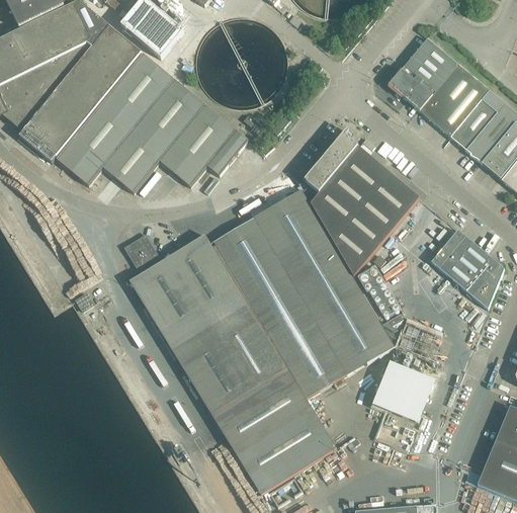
[(22,131),(19,135),(52,161),(141,51),(79,0),(76,0),(65,6),(0,38),(0,113),(1,113),(22,131)]
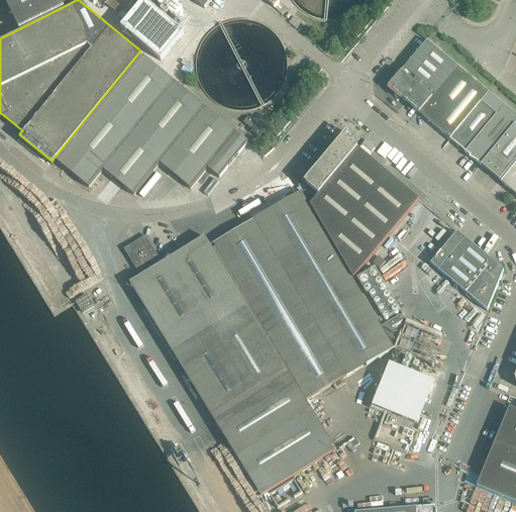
[(6,0),(19,26),(64,4),(62,0),(6,0)]
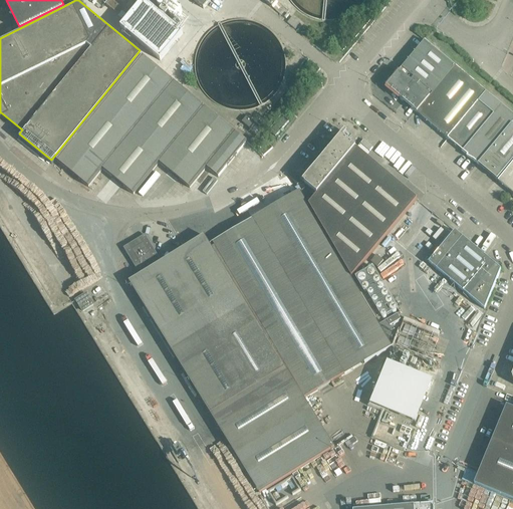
[(105,0),(114,8),(118,2),(115,0),(105,0)]
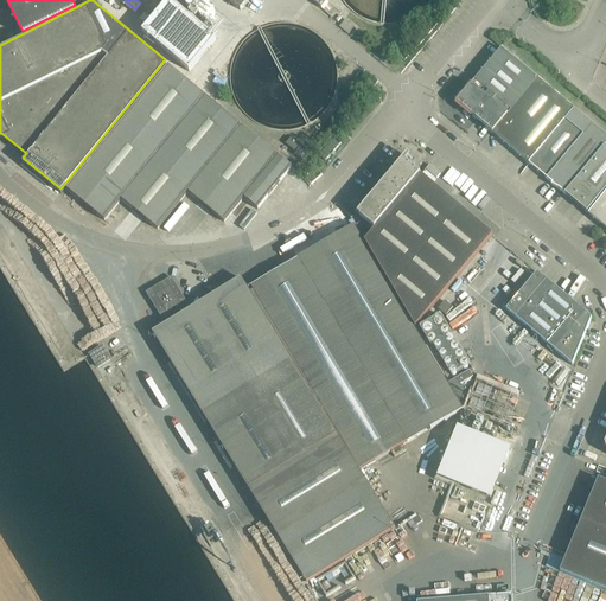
[(150,0),(139,13),(144,17),(178,44),(196,23),(168,0),(150,0)]
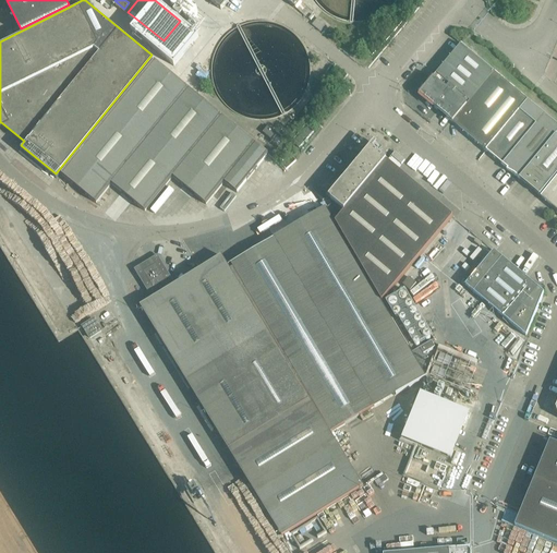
[(313,8),(303,0),(291,0),(307,14),(313,8)]
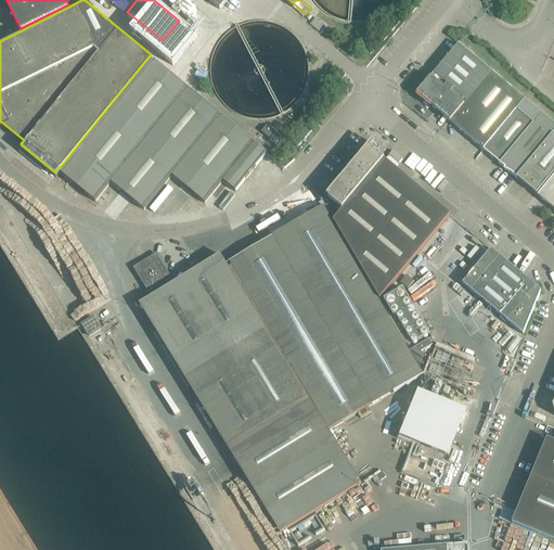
[(316,0),(317,1),(319,3),(321,4),(322,7),(324,8),(329,10),(331,12),(334,13),(336,14),(337,14),(340,15),(345,16),(347,16),(349,16),(353,16),(357,16),(359,16),(362,16),(366,15),(370,14),(371,13),(375,11),(377,10),(379,9),(383,7),(386,3),(389,1),(390,0),(316,0)]
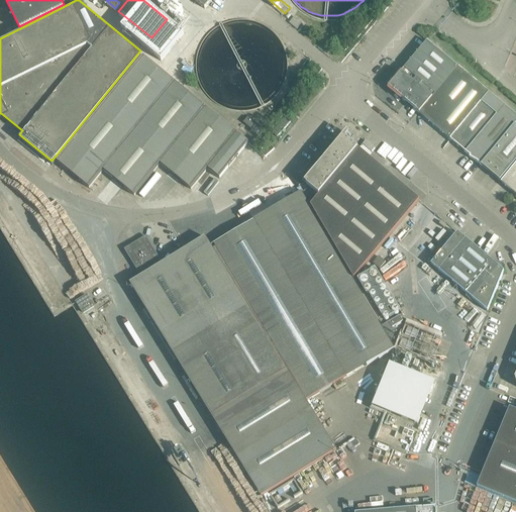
[(252,105),(255,104),(259,103),(261,102),(263,101),(266,99),(269,97),(271,96),(273,94),(275,92),(276,90),(278,88),(280,85),(282,82),(283,80),(284,77),(285,75),(285,73),(286,71),(286,69),(286,67),(287,65),(287,62),(287,59),(287,56),(286,54),(286,53),(286,49),(285,47),(284,44),(283,41),(282,39),(280,36),(279,35),(278,34),(277,32),(275,29),(273,28),(270,25),(268,23),(266,22),(264,21),(263,20),(261,19),(258,18),(256,17),(253,16),(249,16),(247,15),(244,15),(241,15),(238,15),(235,15),(233,15),(231,16),(228,17),(225,18),(222,19),(220,20),(218,21),(216,22),(214,23),(212,25),(210,27),(208,29),(206,31),(204,33),(202,36),(201,38),(200,39),(200,41),(199,43),(198,46),(197,47),(197,49),(196,50),(196,53),(196,56),(195,59),(195,62),(196,64),(196,66),(196,67),(196,69),(197,73),(198,76),(199,78),(199,79),(200,81),(201,82),(202,85),(204,87),(204,88),(206,90),(208,92),(210,94),(211,96),(213,97),(215,98),(219,101),(222,102),(224,103),(227,104),(230,105),(233,106),(237,106),(239,106),(242,106),(246,106),(249,105),(252,105)]
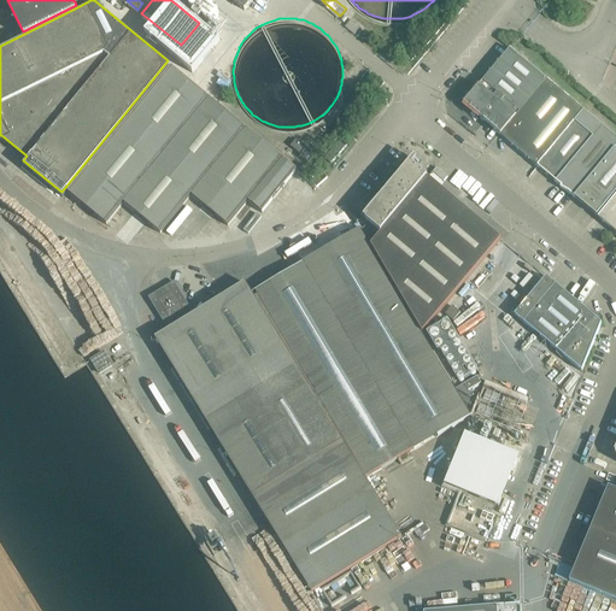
[(405,36),(400,33),(396,39),(400,42),(405,36)]
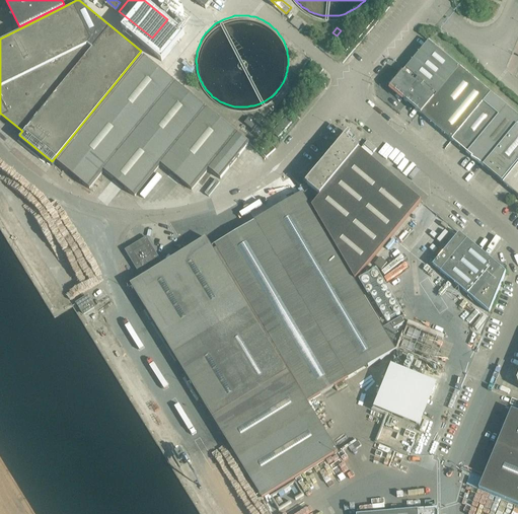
[(420,109),(459,63),(428,37),(401,68),(403,70),(393,82),(420,104),(418,106),(417,106),(420,109)]
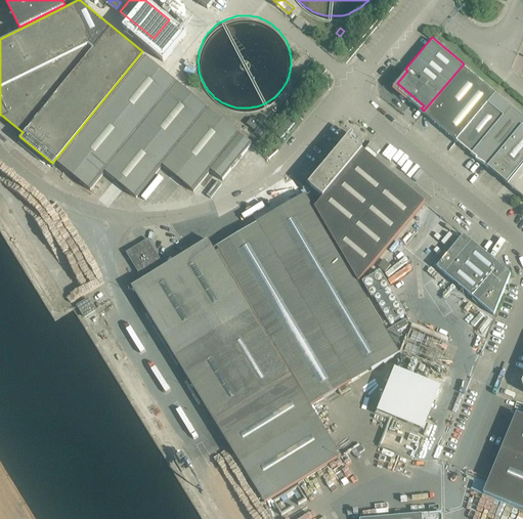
[(238,130),(144,52),(57,160),(89,185),(103,168),(135,193),(161,162),(192,187),(209,166),(221,176),(241,153),(251,140),(238,130)]
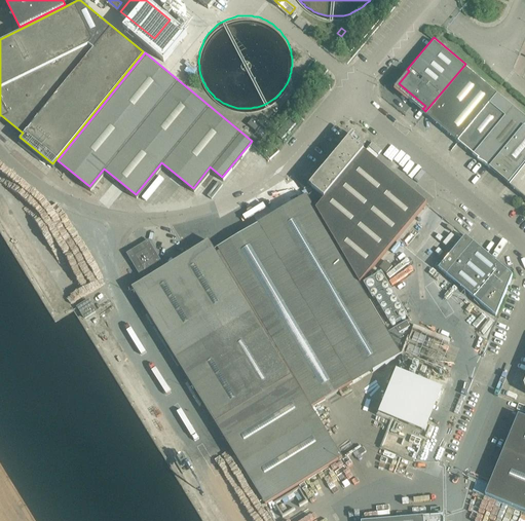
[(465,64),(425,111),(457,138),(489,100),(496,90),(465,64)]
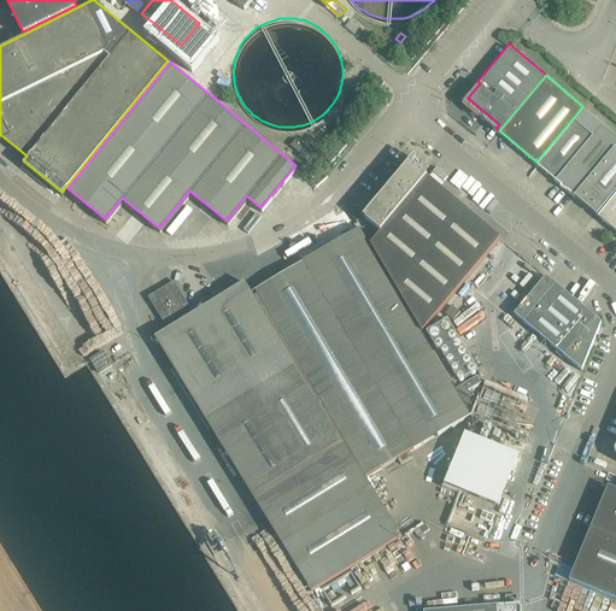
[(574,117),(592,133),(555,176),(573,192),(614,144),(615,140),(615,133),(582,106),(574,117)]
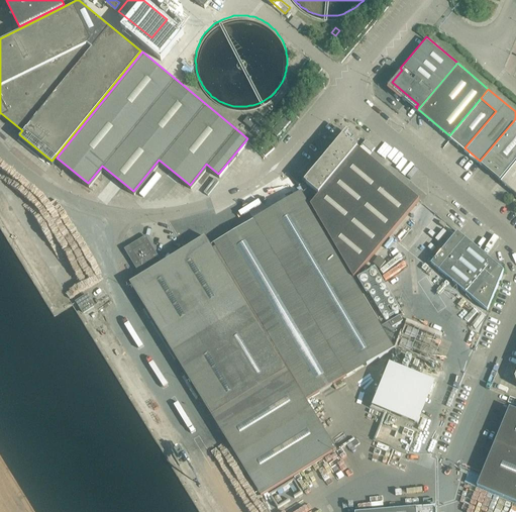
[(449,135),(465,147),(496,111),(481,98),(449,135)]
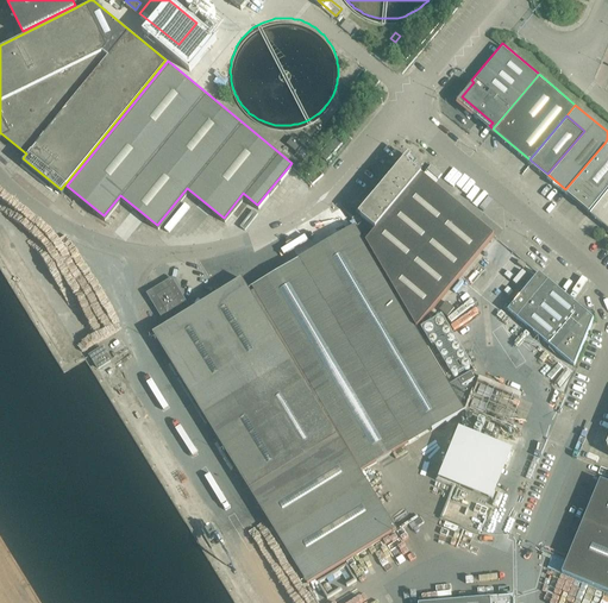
[(295,149),(304,156),(309,148),(290,132),(286,139),(296,148),(295,149)]
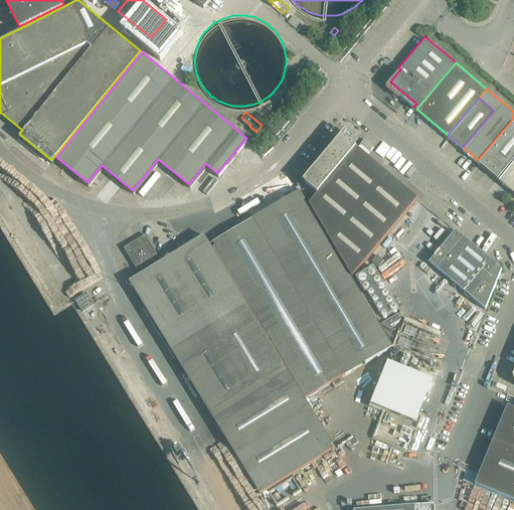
[(275,132),(289,117),(283,112),(270,127),(275,132)]
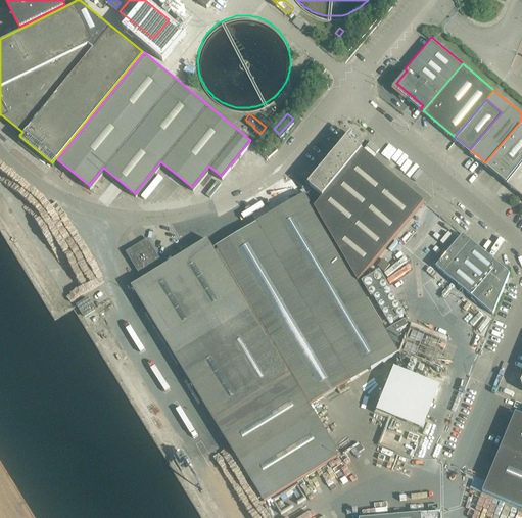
[(505,179),(521,157),(521,124),(520,122),(485,162),(505,179)]
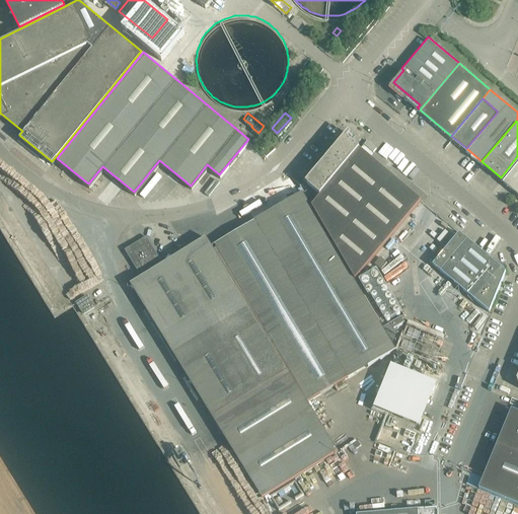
[(313,193),(307,197),(310,202),(358,145),(346,135),(309,178),(310,178),(307,181),(309,185),(312,191),(313,193)]
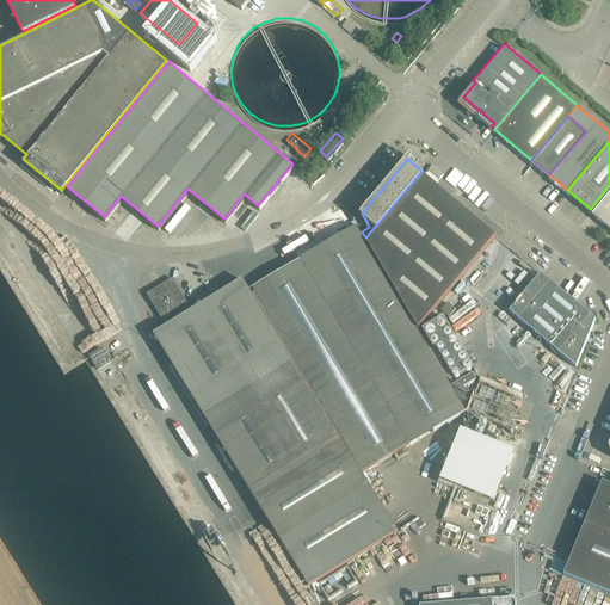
[(318,165),(307,174),(308,176),(312,180),(322,171),(319,166),(318,165)]
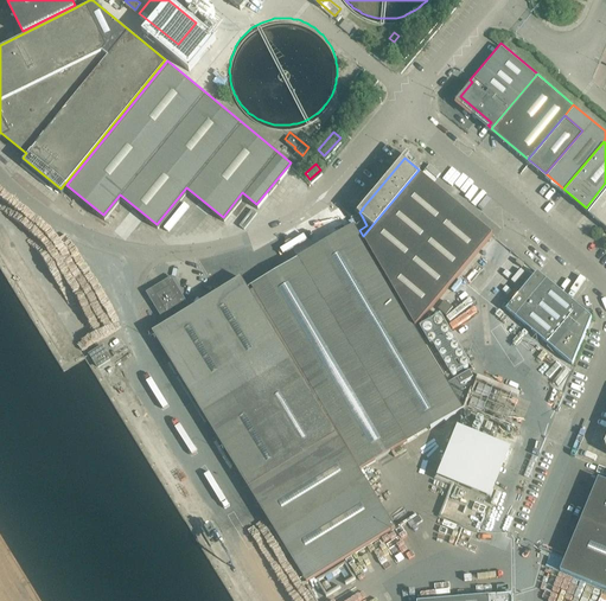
[(419,170),(363,236),(414,323),(491,230),(492,230),(420,171),(419,170)]
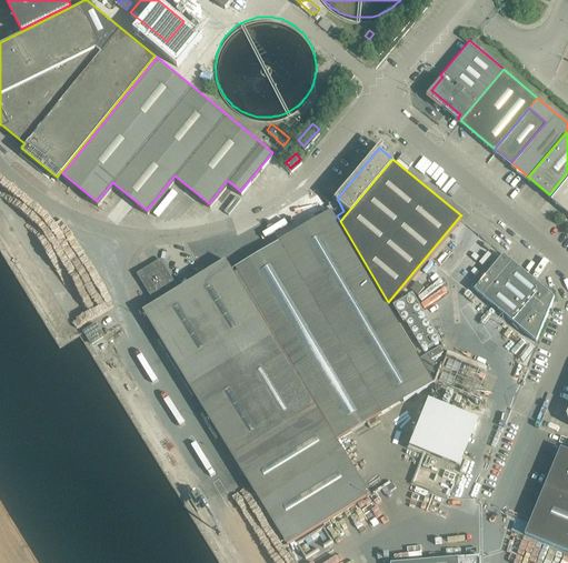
[(567,174),(550,195),(567,210),(567,174)]
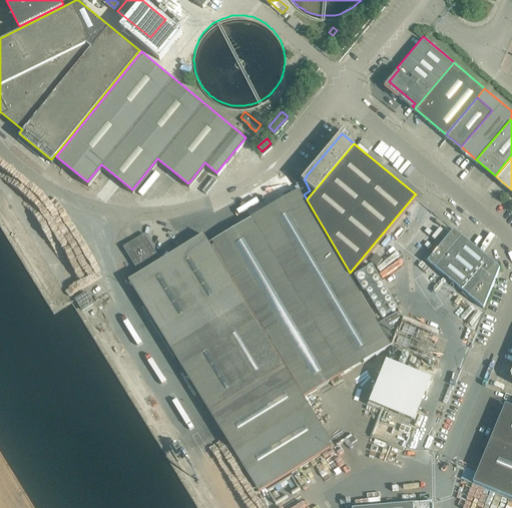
[(300,185),(304,192),(309,188),(306,182),(300,185)]
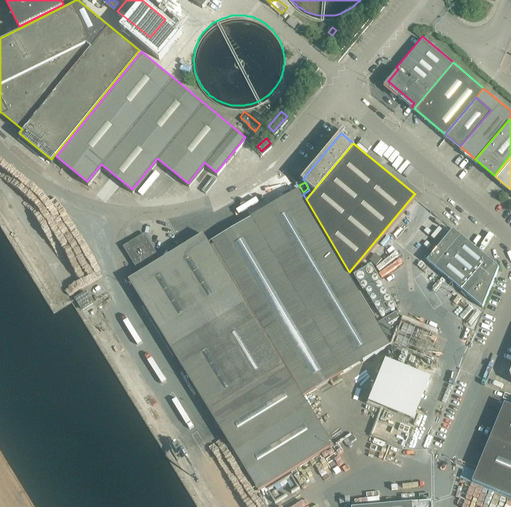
[(127,276),(136,289),(208,408),(283,362),(283,361),(284,361),(303,392),(342,368),(343,368),(390,341),(349,272),(306,199),(303,194),(298,186),(211,237),(213,241),(210,242),(202,230),(127,276)]
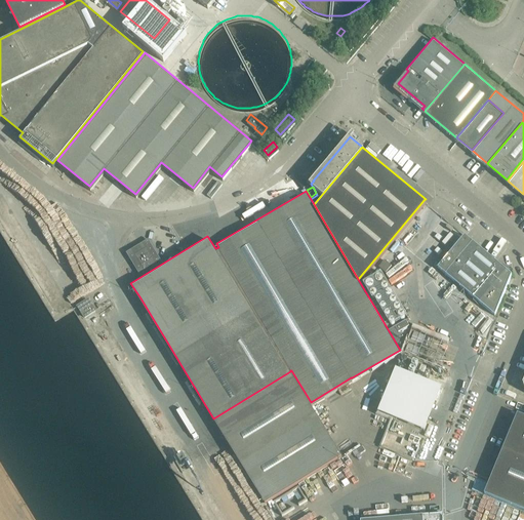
[(464,231),(437,264),(494,312),(511,271),(472,238),(464,231)]
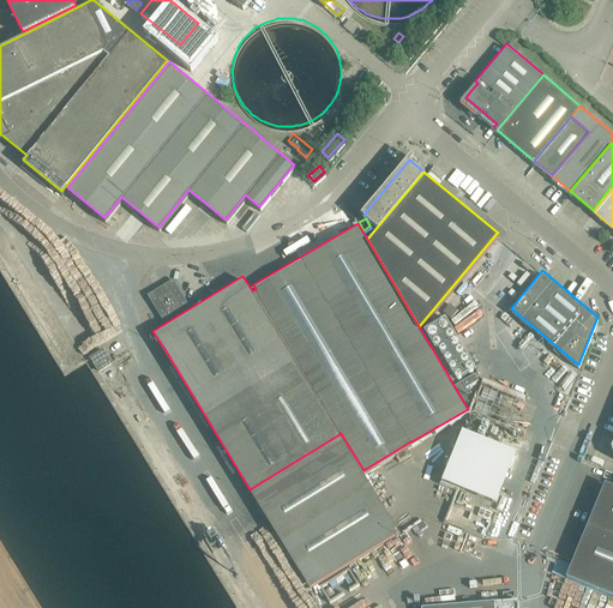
[(162,320),(187,306),(168,275),(144,289),(162,320)]
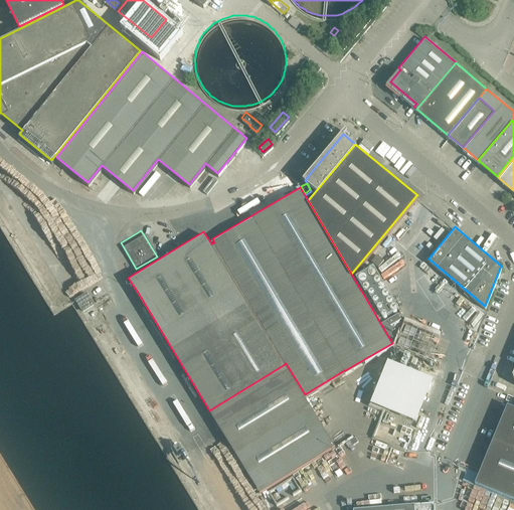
[(75,296),(81,307),(93,300),(86,290),(75,296)]
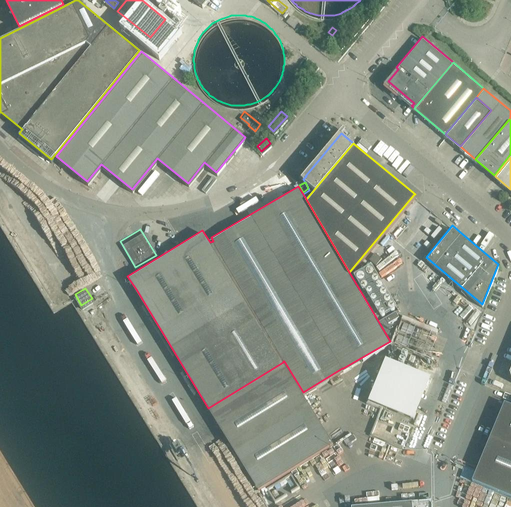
[(383,356),(368,399),(415,416),(431,372),(383,356)]
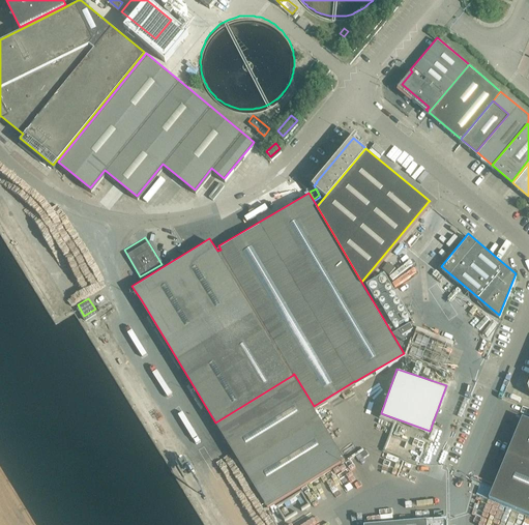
[(344,458),(293,375),(215,423),(267,505),(344,458)]
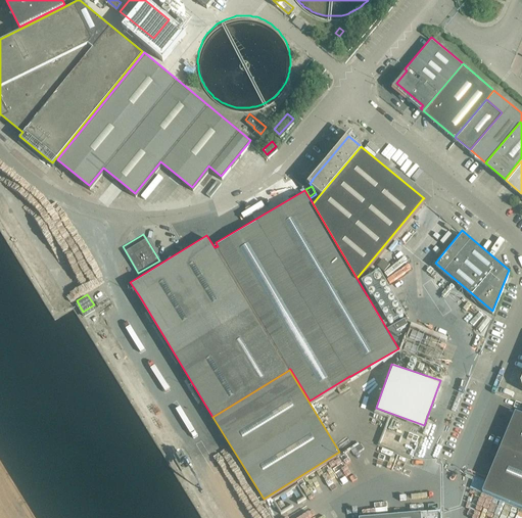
[(521,411),(515,408),(481,488),(521,505),(521,411)]
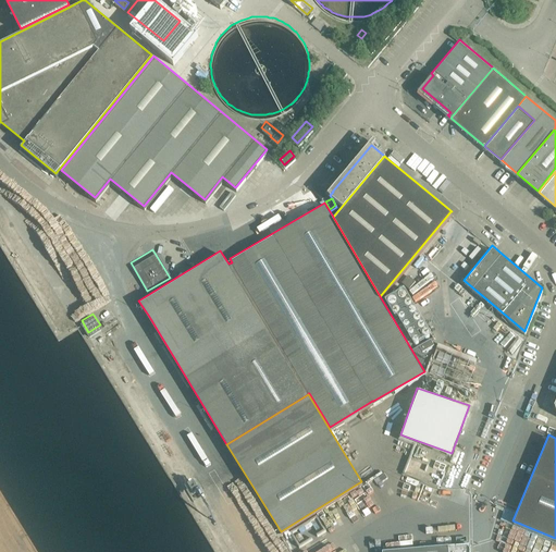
[(469,551),(469,541),(382,549),(381,551),(469,551)]
